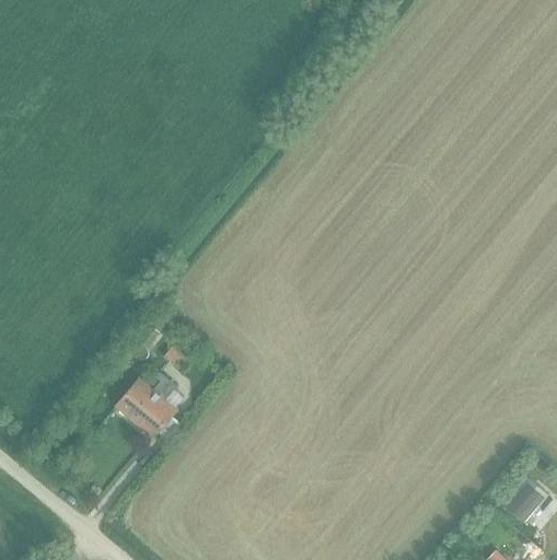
[(153,348),(165,334),(157,327),(146,341),(153,348)]
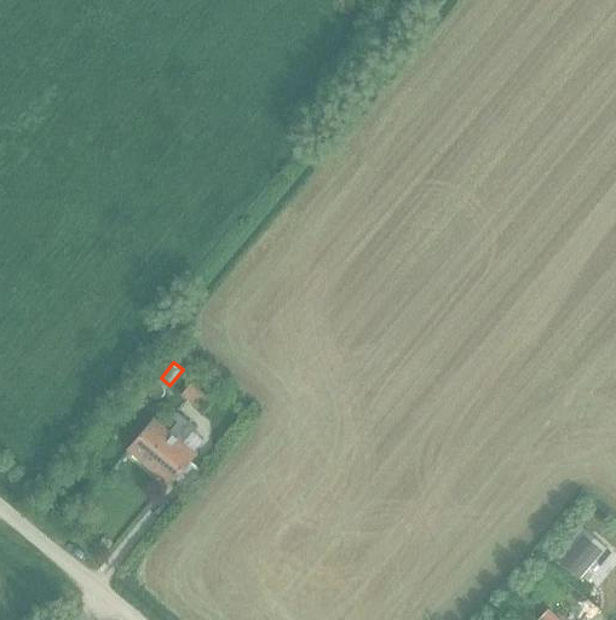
[(182,396),(197,409),(207,399),(191,385),(182,396)]
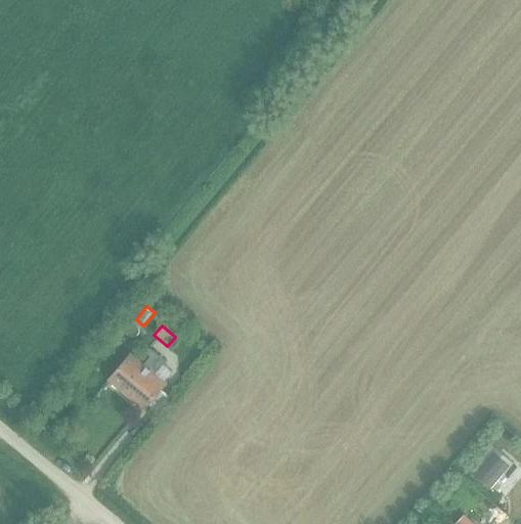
[(148,357),(141,365),(129,354),(107,380),(142,409),(164,384),(153,375),(164,361),(148,348),(144,353),(148,357)]
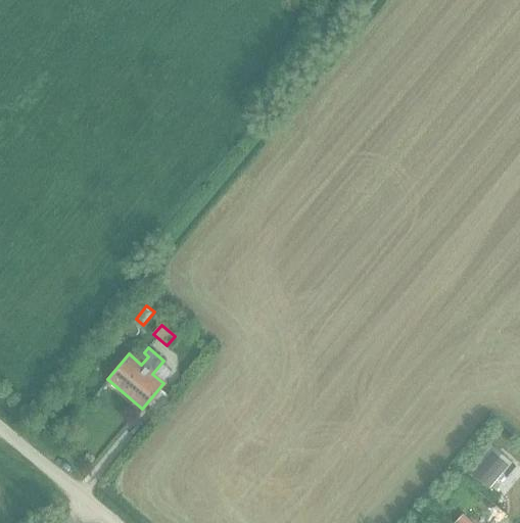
[(494,444),(473,471),(492,486),(514,461),(494,444)]
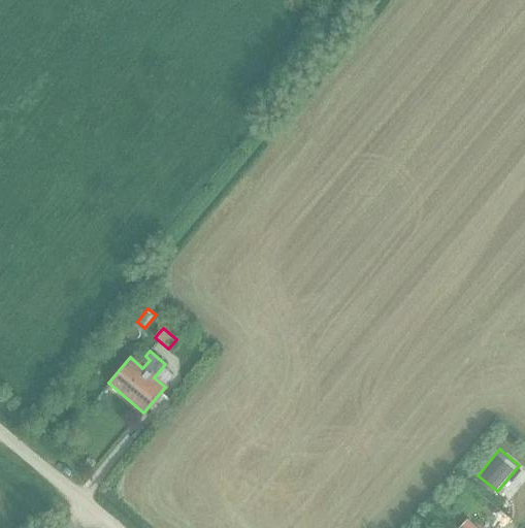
[(470,477),(461,486),(495,520),(504,510),(470,477)]
